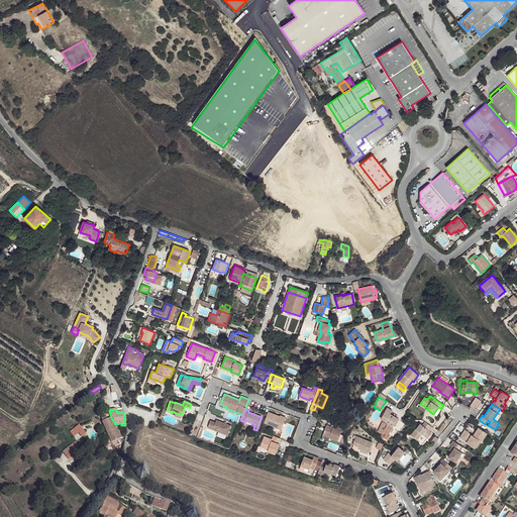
[(264,422),(281,429),(286,417),(280,415),(280,416),(277,415),(277,416),(274,415),(275,414),(269,412),(264,422)]
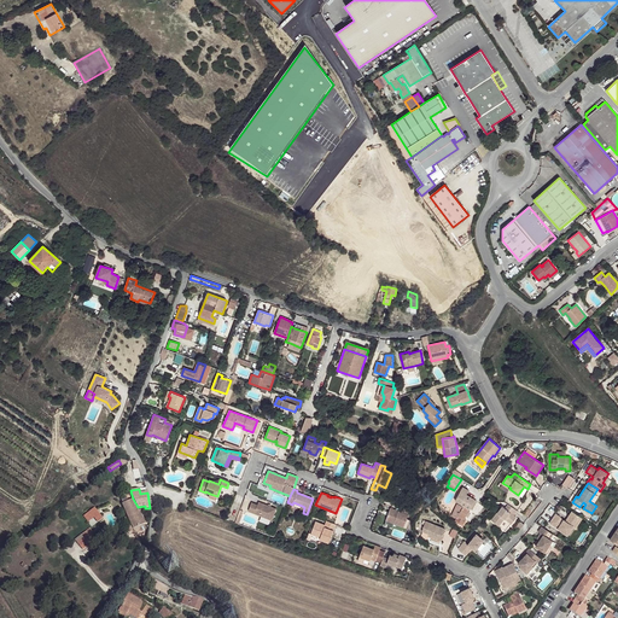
[(474,499),(465,494),(464,496),(459,503),(464,506),(456,519),(455,522),(464,525),(466,520),(464,519),(466,516),(468,512),(470,508),(474,500),(474,499)]
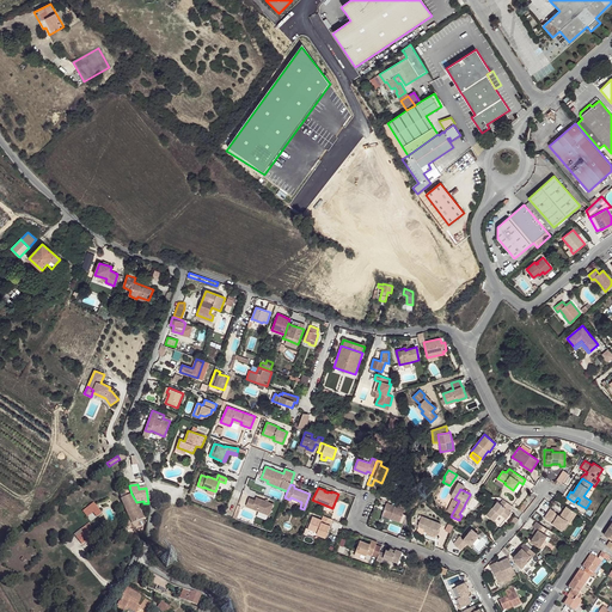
[(145,518),(136,502),(132,494),(127,496),(124,493),(120,494),(122,499),(121,499),(130,519),(128,526),(135,528),(145,524),(142,519),(145,518)]
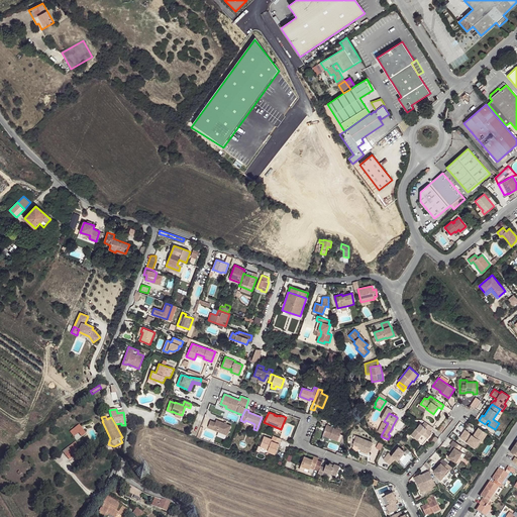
[(211,420),(208,427),(227,435),(231,425),(216,420),(215,422),(211,420)]
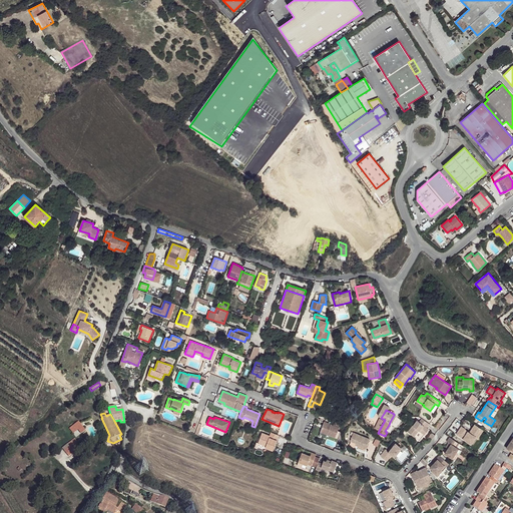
[(375,428),(379,431),(384,421),(380,419),(375,428)]
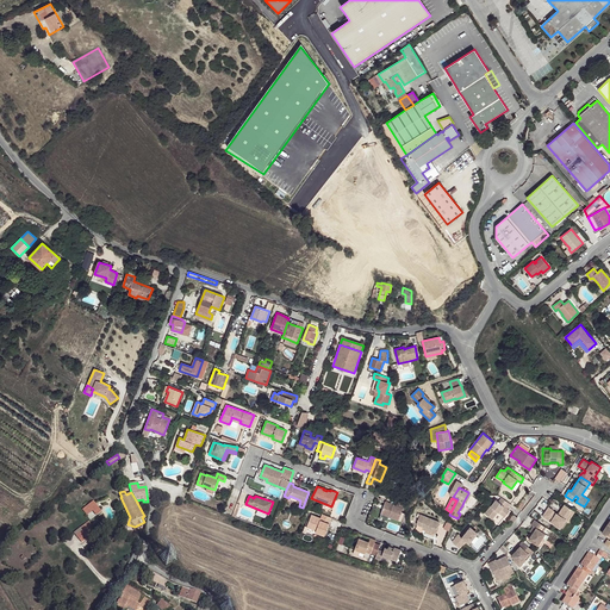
[(508,509),(511,504),(502,498),(498,502),(496,499),(485,514),(490,517),(493,514),(495,516),(498,511),(504,517),(510,510),(508,509)]
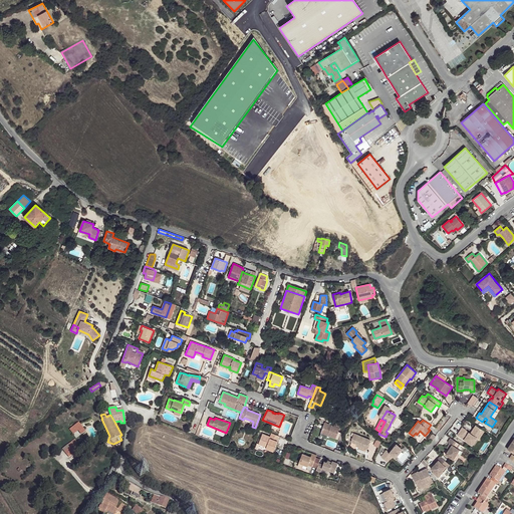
[(84,430),(78,422),(74,425),(78,430),(79,432),(80,430),(82,432),(84,430)]
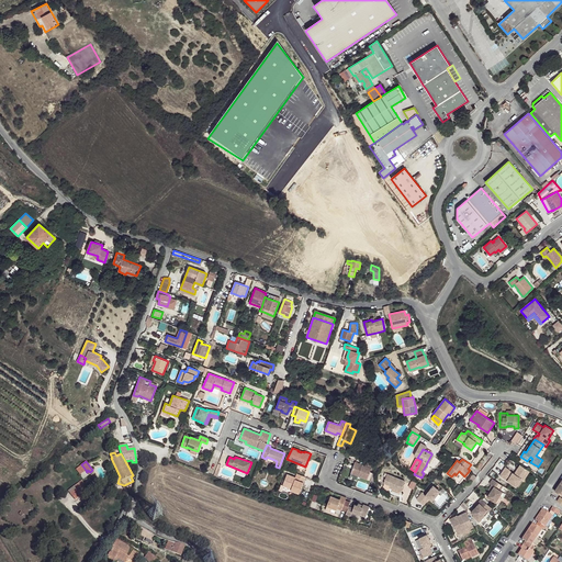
[(356,462),(351,473),(374,482),(375,479),(374,474),(370,472),(371,469),(356,462)]
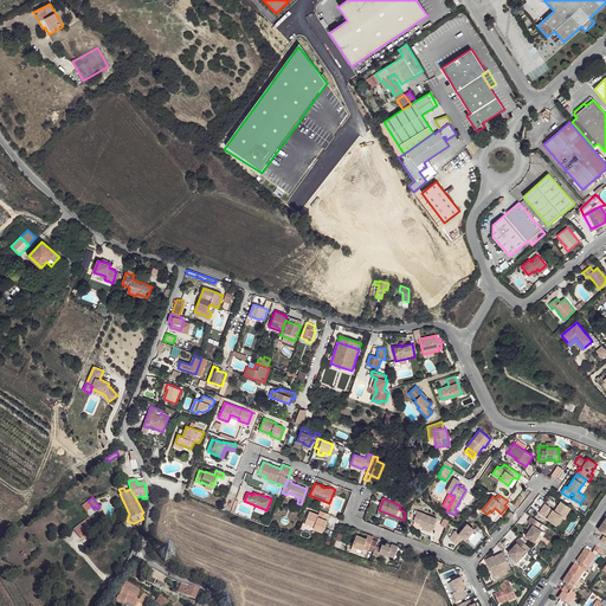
[(92,507),(88,501),(82,505),(86,511),(92,507)]
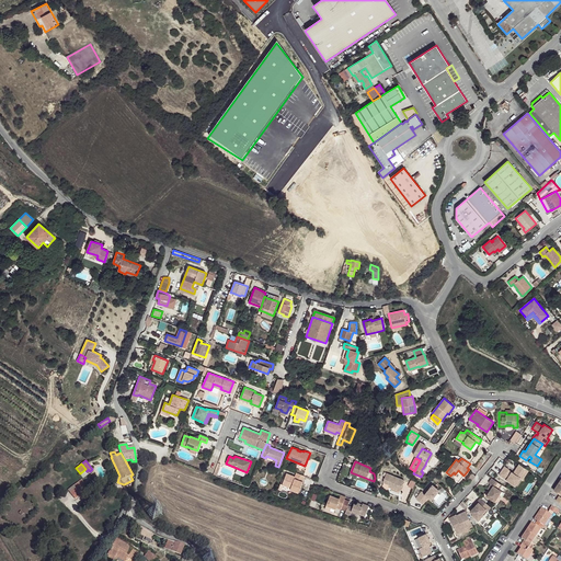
[(521,478),(526,469),(521,466),(515,474),(513,473),(512,472),(510,476),(505,473),(508,469),(505,467),(500,474),(515,485),(521,478)]
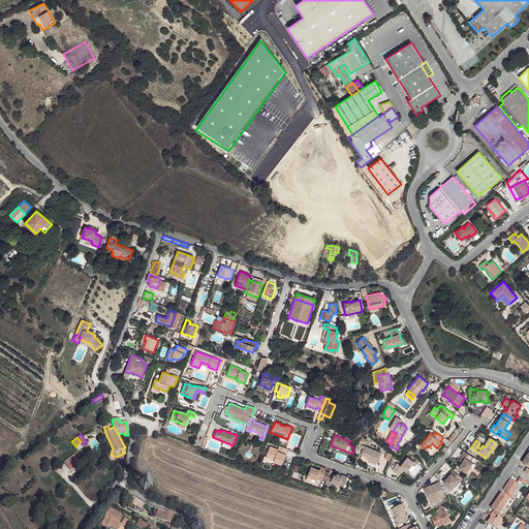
[(278,452),(285,454),(287,448),(279,445),(278,449),(278,452)]
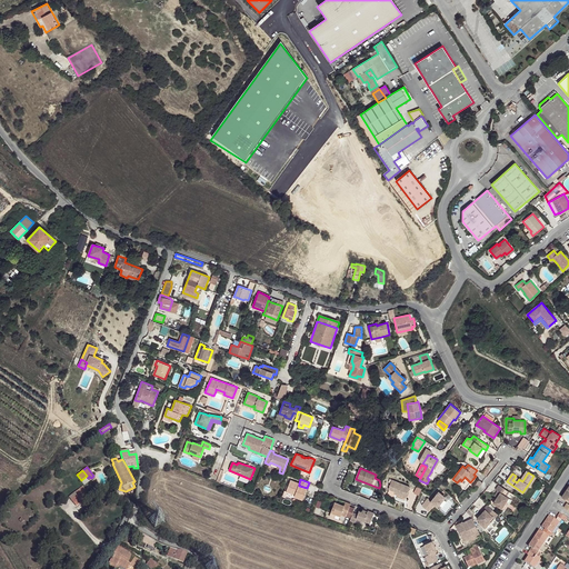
[(406,498),(410,487),(392,480),(390,479),(389,482),(390,483),(388,489),(389,489),(396,491),(398,492),(397,495),(406,498)]
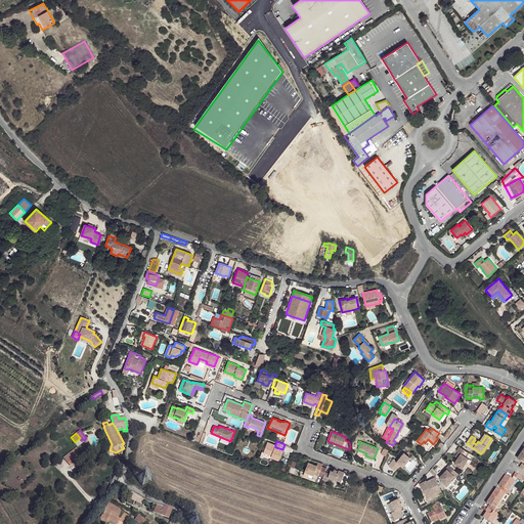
[(278,461),(282,449),(275,447),(275,445),(267,442),(264,452),(265,453),(270,455),(270,453),(272,454),(271,455),(271,457),(278,461)]
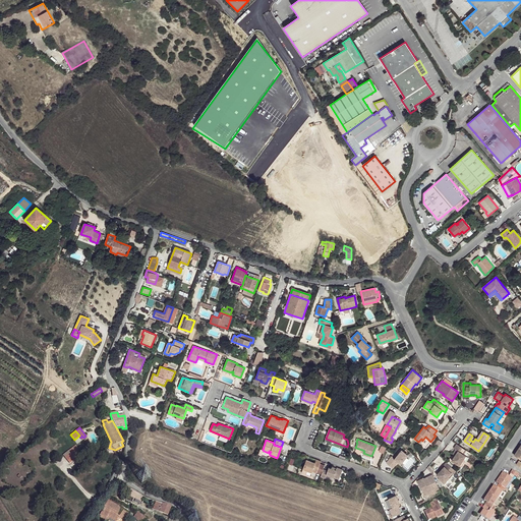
[(466,451),(457,444),(454,449),(456,450),(458,451),(455,455),(452,461),(459,465),(465,456),(464,455),(466,451)]
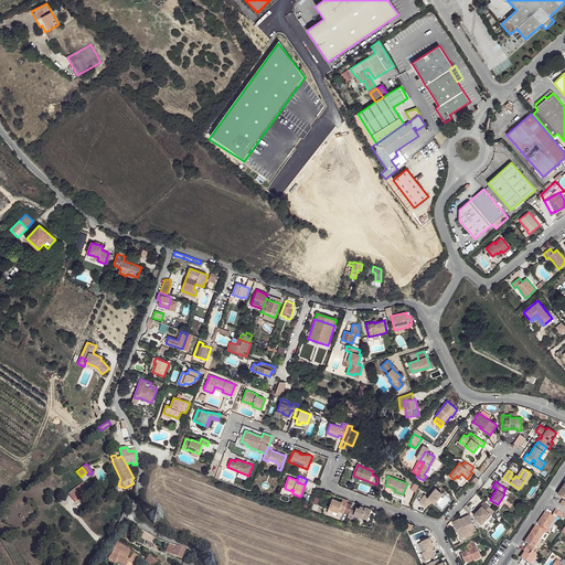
[(77,491),(84,486),(82,482),(68,493),(75,502),(82,498),(77,491)]
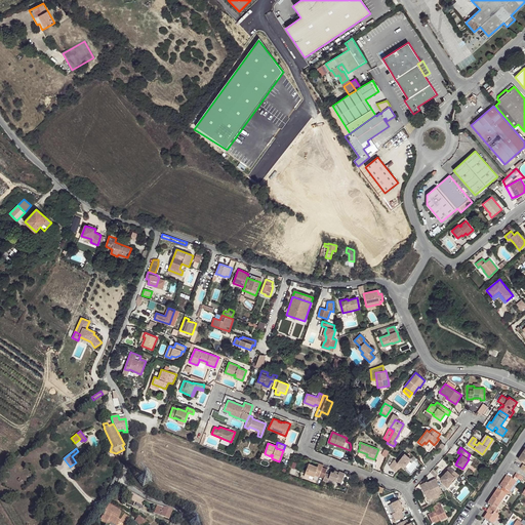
[(83,456),(78,451),(72,456),(76,462),(83,456)]
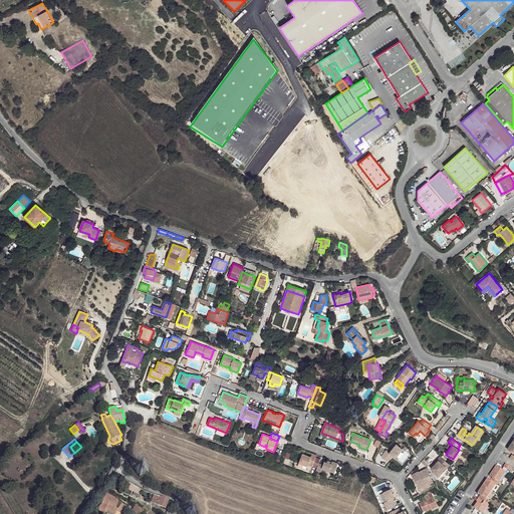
[(386,451),(381,457),(388,462),(393,456),(395,458),(403,449),(397,444),(390,453),(386,451)]
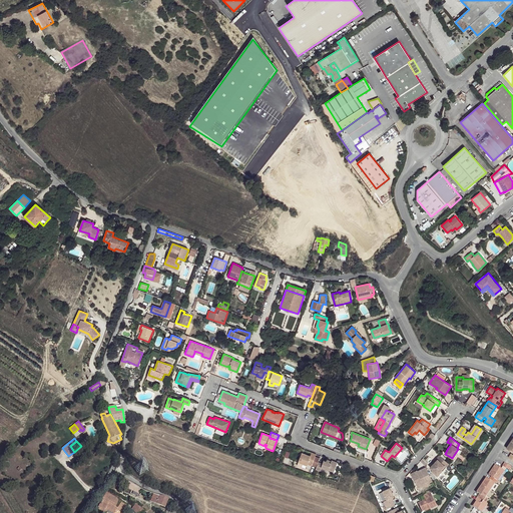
[(315,457),(316,454),(312,453),(310,456),(302,453),(299,462),(303,463),(307,465),(308,464),(312,466),(312,465),(315,457)]
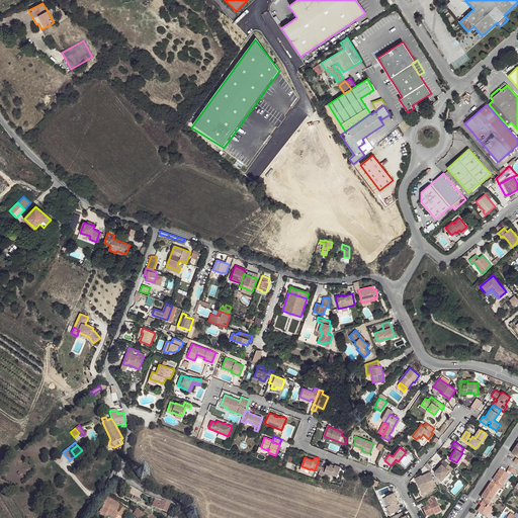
[(452,468),(443,459),(440,463),(441,463),(437,468),(434,472),(437,475),(436,476),(440,480),(445,475),(446,476),(452,468)]
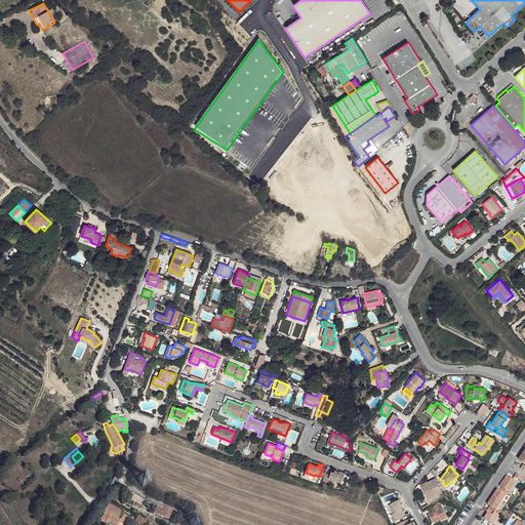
[(330,475),(326,473),(323,480),(327,482),(329,478),(341,483),(345,474),(339,472),(338,474),(336,473),(337,472),(334,470),(333,472),(331,471),(330,475)]
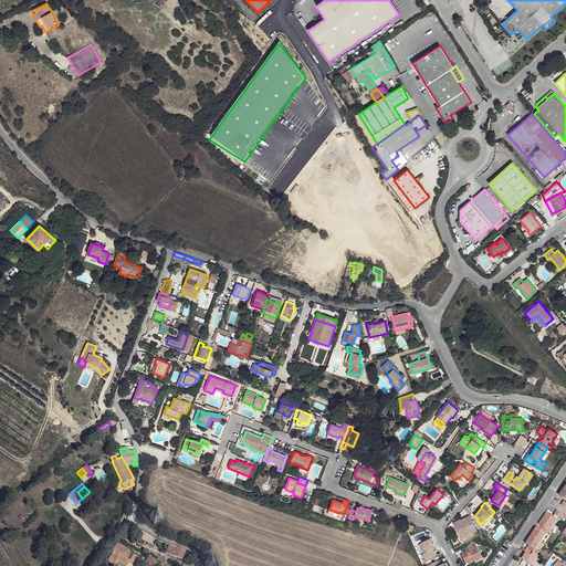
[(537,527),(526,543),(528,545),(524,553),(525,553),(522,558),(532,565),(536,559),(537,556),(535,555),(538,551),(535,549),(548,530),(549,531),(557,520),(553,516),(546,513),(540,524),(542,525),(540,530),(537,527)]
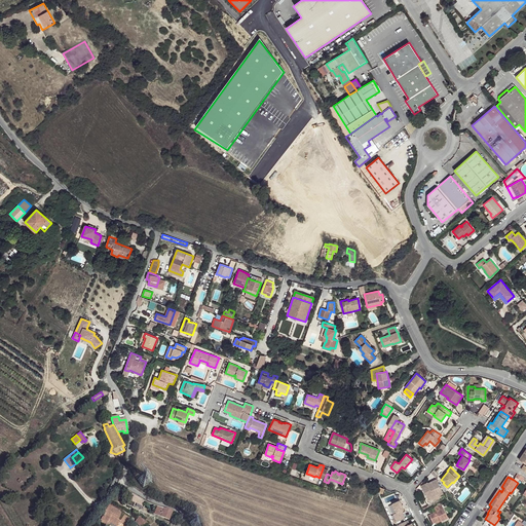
[(440,495),(443,493),(437,479),(433,481),(433,482),(426,486),(425,484),(421,486),(428,500),(440,495)]
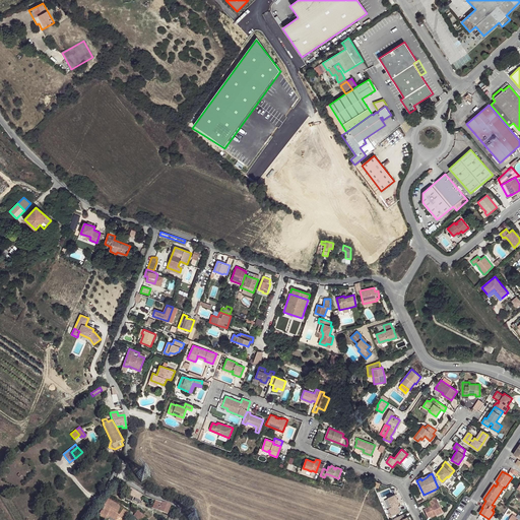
[(140,500),(142,495),(134,489),(129,486),(125,494),(140,500)]
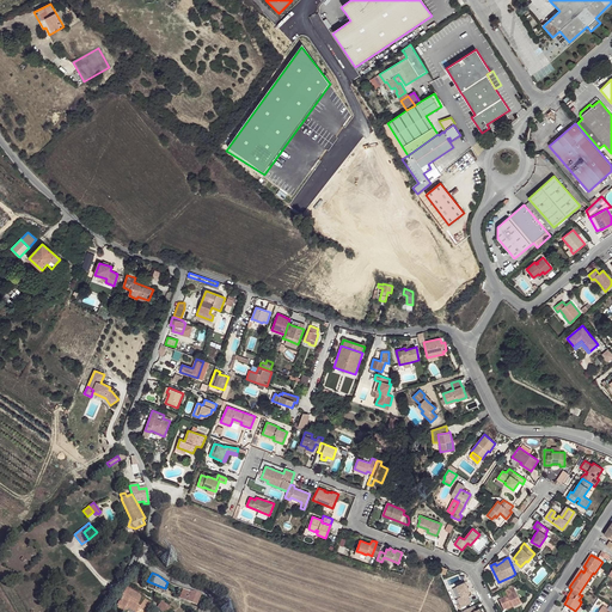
[(465,582),(457,586),(461,597),(458,598),(461,606),(471,603),(466,594),(470,593),(465,582)]
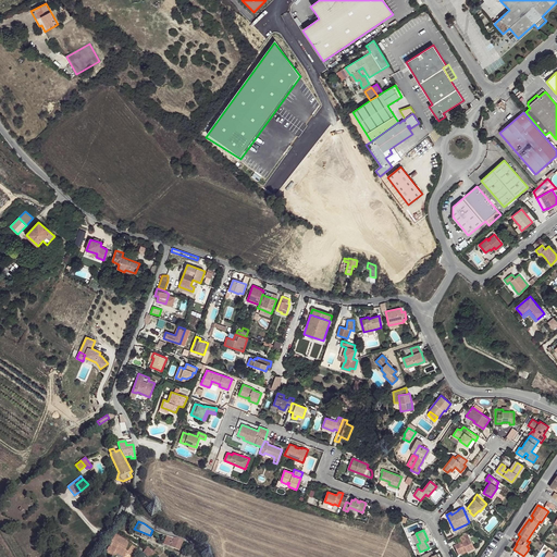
[(468,554),(474,549),(467,534),(460,537),(462,542),(454,546),(458,556),(461,554),(467,552),(468,554)]
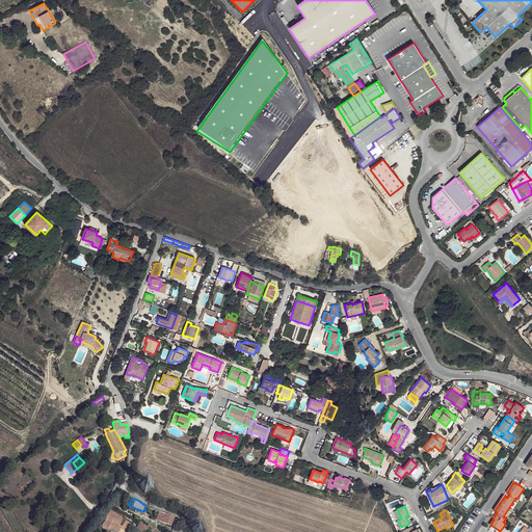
[(133,524),(110,511),(101,528),(108,531),(109,531),(110,531),(111,531),(118,531),(122,528),(129,531),(133,524)]
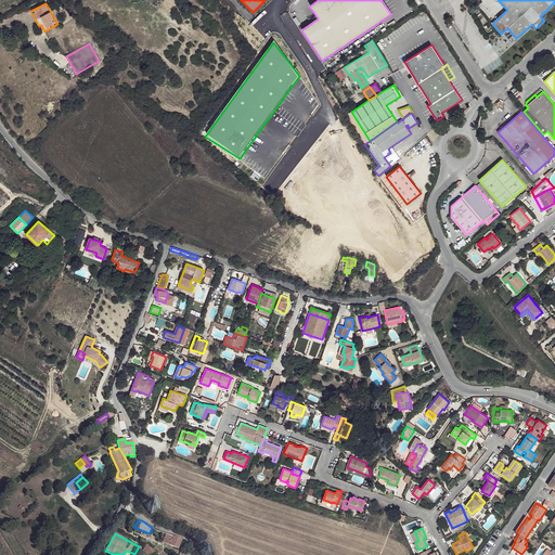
[(179,549),(183,539),(178,537),(166,533),(164,538),(166,539),(165,542),(179,549)]
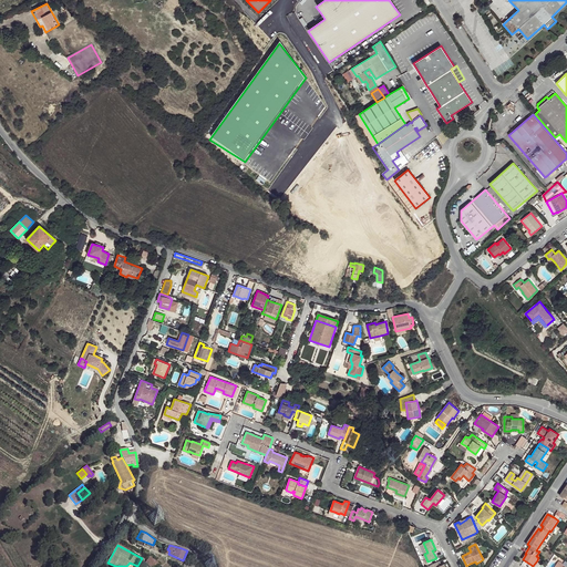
[(157,566),(160,564),(150,557),(146,563),(150,566),(157,566)]
